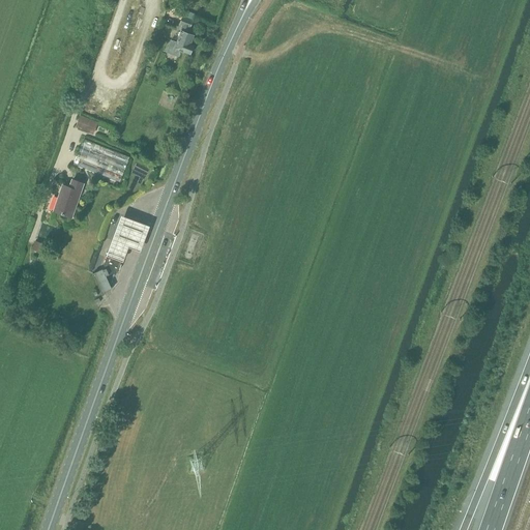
[(193,22),(182,18),(180,24),(183,25),(177,42),(172,39),(167,52),(179,56),(181,50),(190,54),(194,45),(192,43),(195,35),(188,33),(189,29),(193,22)]
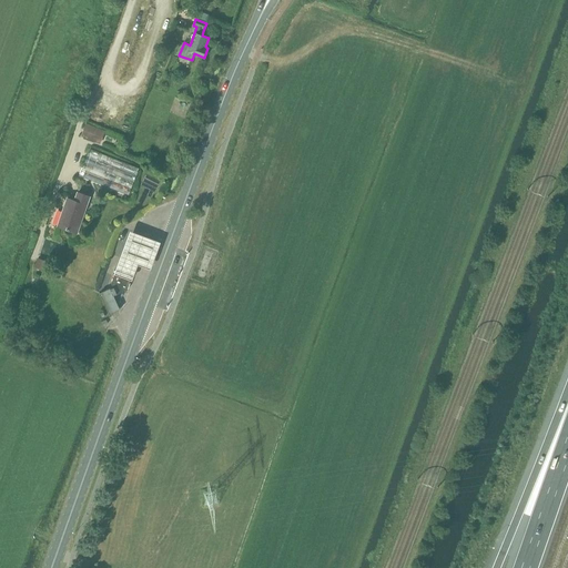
[(87,123),(82,134),(81,137),(100,144),(107,130),(99,128),(97,127),(97,125),(85,121),(84,122),(87,123)]
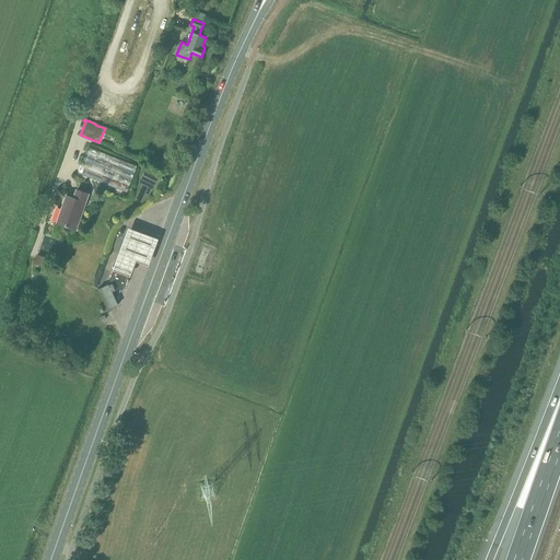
[(79,174),(127,193),(138,166),(89,148),(79,174)]
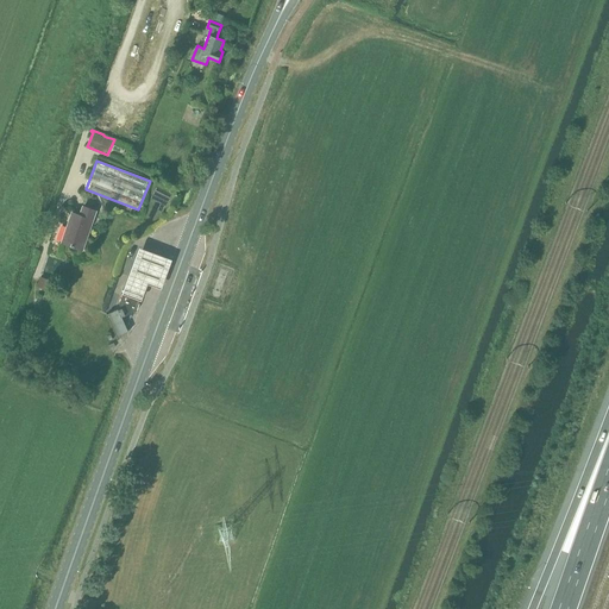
[(80,214),(74,213),(64,243),(83,249),(96,209),(83,205),(80,214)]
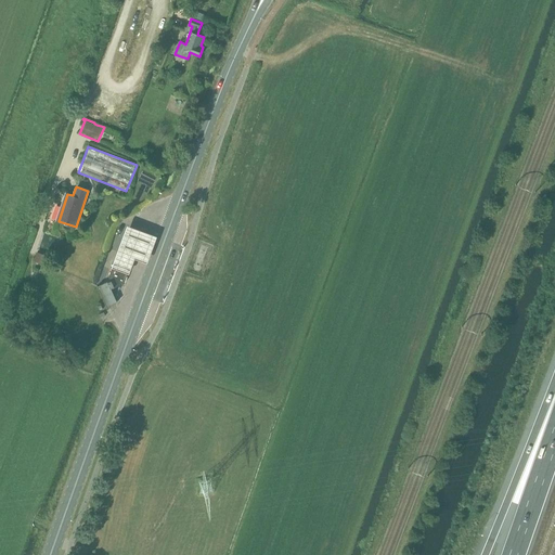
[(127,224),(113,263),(129,270),(134,256),(139,258),(147,260),(156,235),(147,232),(127,224)]
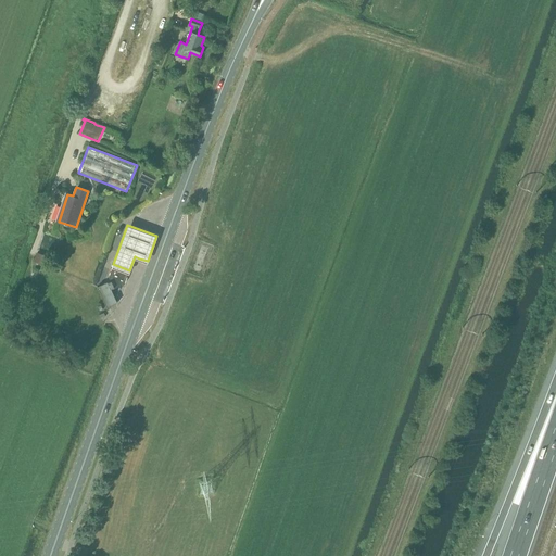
[(37,253),(36,257),(34,263),(45,266),(46,260),(48,256),(37,253)]
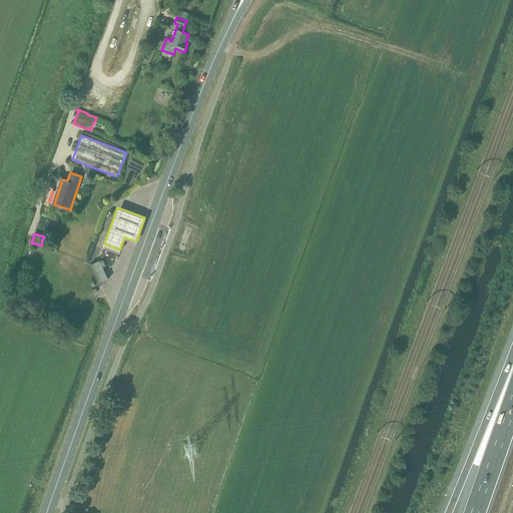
[(100,261),(99,261),(90,265),(99,284),(108,280),(102,267),(105,266),(105,267),(115,262),(119,249),(105,244),(101,257),(102,260),(100,261)]
